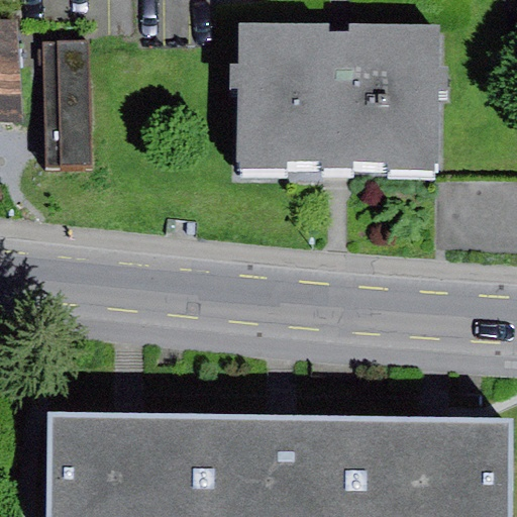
[(27,26),(0,25),(0,136),(25,137),(27,26)]
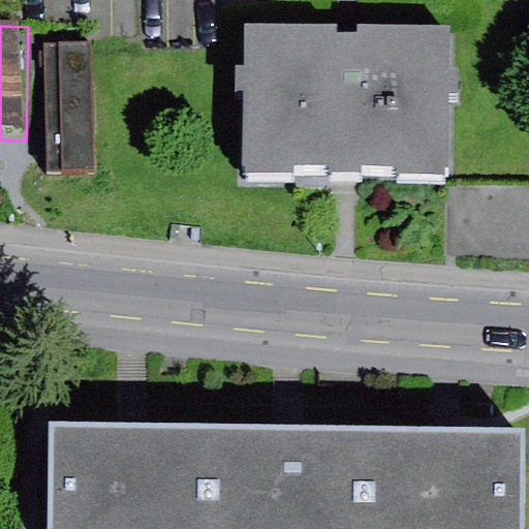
[(335,33),(245,32),(244,179),(288,179),(288,170),(334,170),(334,183),(344,183),(361,183),(364,175),(396,175),(396,185),(447,186),(449,109),(450,34),(360,33),(360,41),(346,41),(335,41),(335,33)]
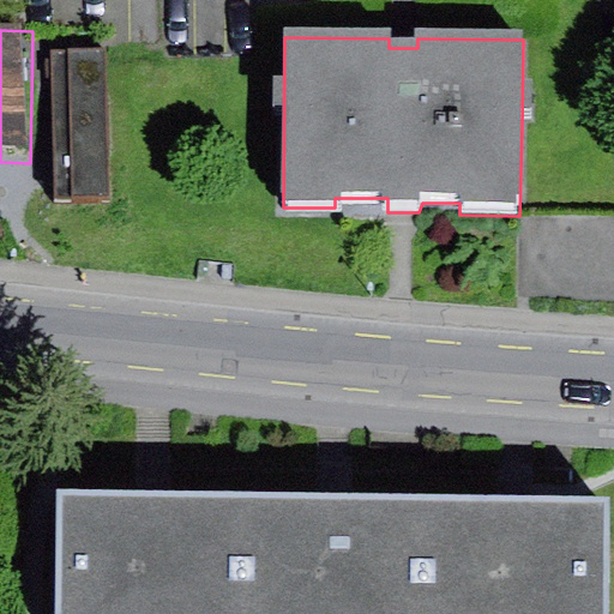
[(52,50),(56,198),(112,197),(107,49),(52,50)]
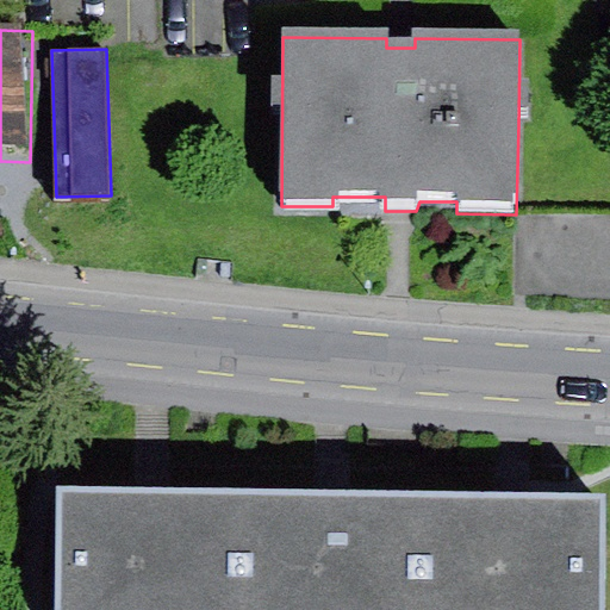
[(157,485),(58,484),(56,609),(249,609),(251,486),(157,485)]
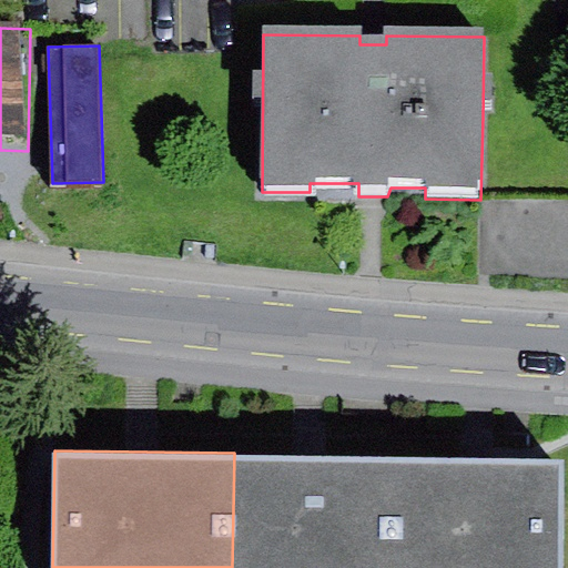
[(312,454),(234,453),(232,567),(416,567),(418,455),(312,454)]
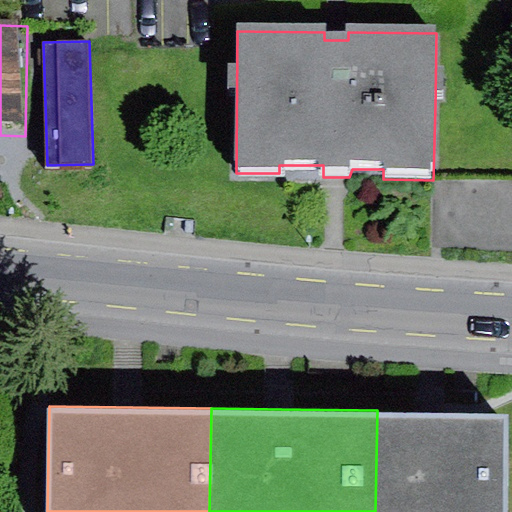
[(437,411),(377,410),(375,511),(506,511),(508,412),(437,411)]
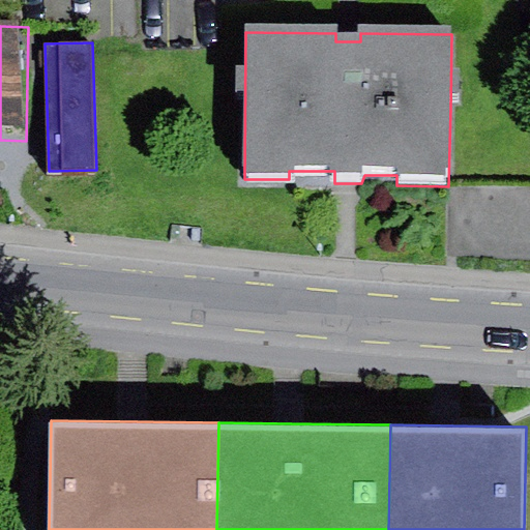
All buildings are outlined.
